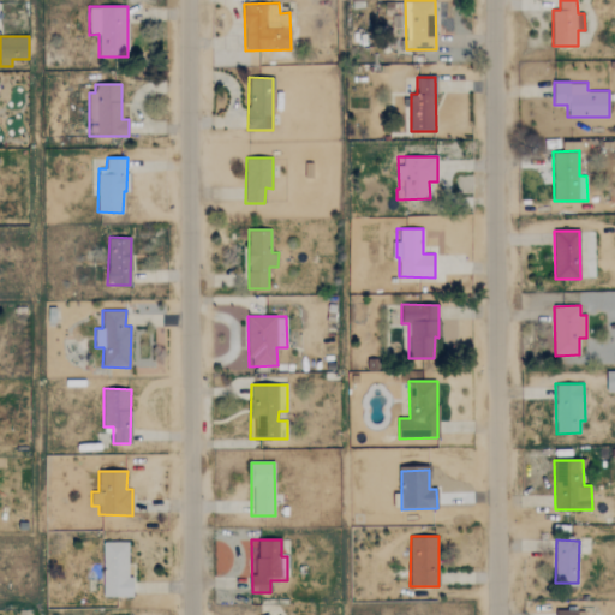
[(127,542),(102,542),(103,597),(133,597),(132,578),(129,578),(127,542)]
